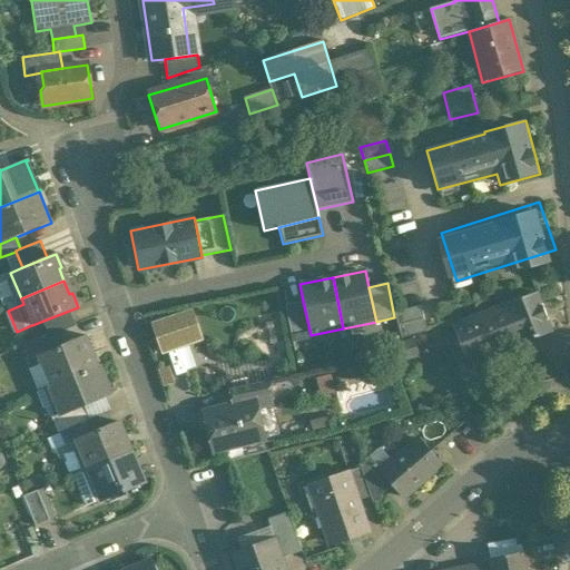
[(538,293),(507,304),(521,344),(552,332),(538,293)]
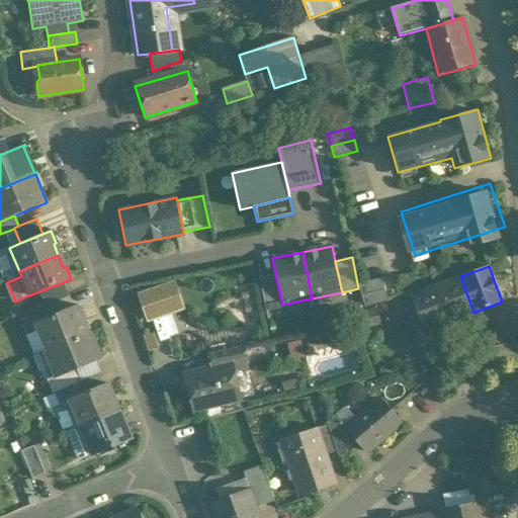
[(282,305),(275,273),(259,276),(265,308),(282,305)]
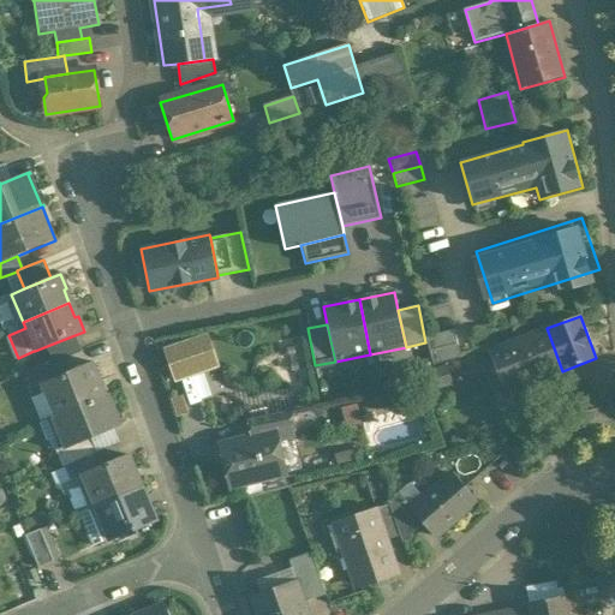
[(562,371),(547,328),(489,351),(505,393),(562,371)]
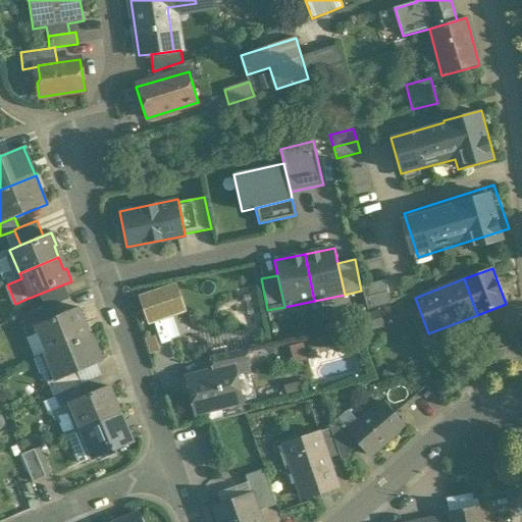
[(388,292),(384,280),(361,286),(364,299),(388,292)]
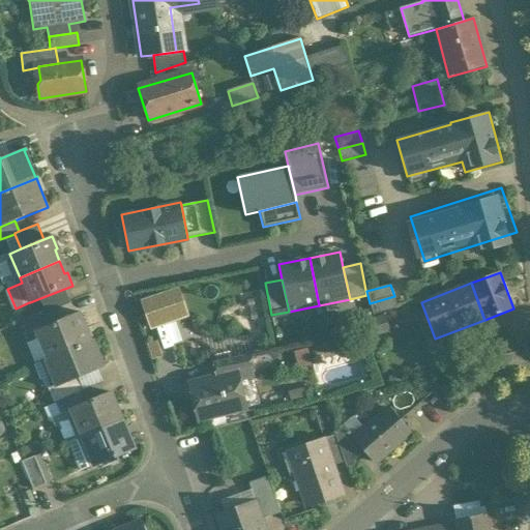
[(64,289),(40,298),(46,313),(50,312),(69,303),(64,289)]
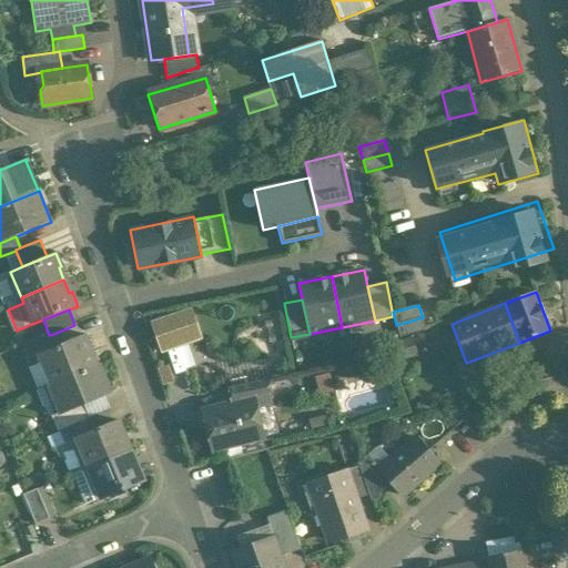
[(426,331),(423,317),(396,325),(399,337),(426,331)]
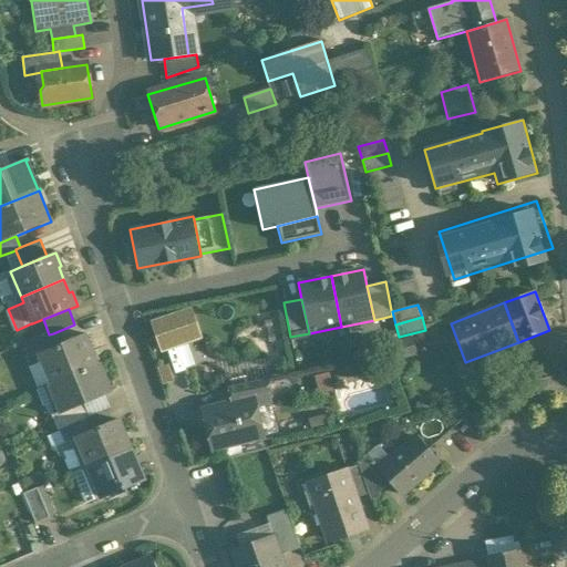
[(156,336),(163,361),(186,354),(179,330),(156,336)]
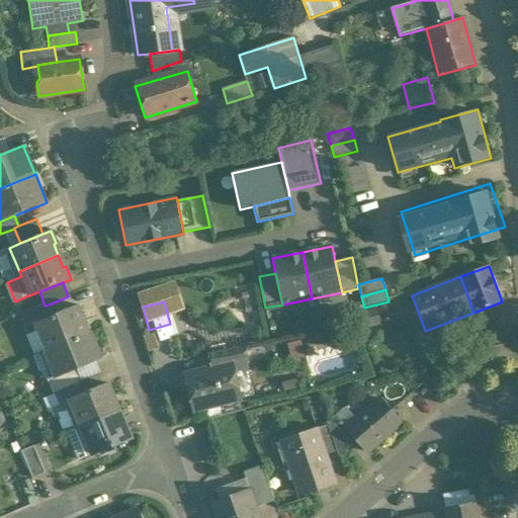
[(45,306),(21,316),(28,334),(37,331),(34,324),(54,316),(49,305),(45,306)]
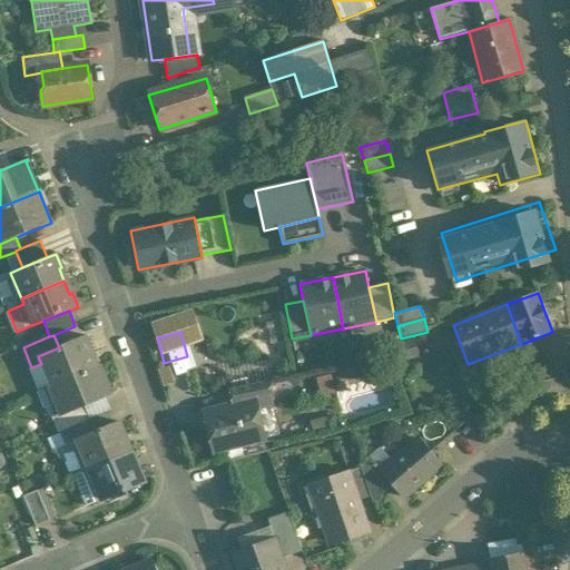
[(59,347),(38,356),(41,364),(50,386),(99,365),(87,336),(59,347)]
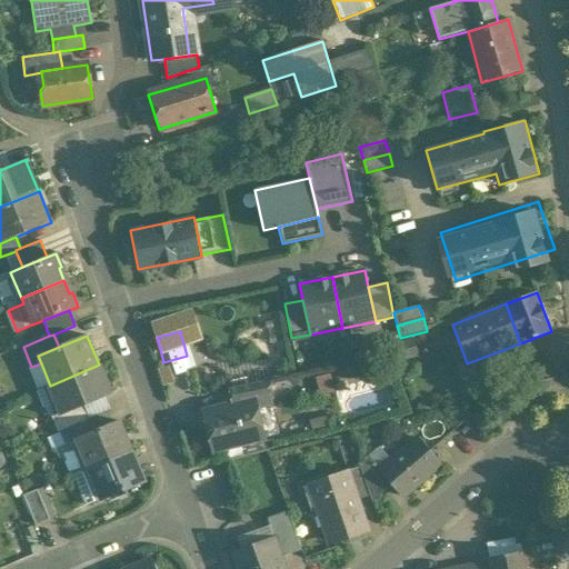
[(413,338),(395,345),(401,362),(419,356),(413,338)]
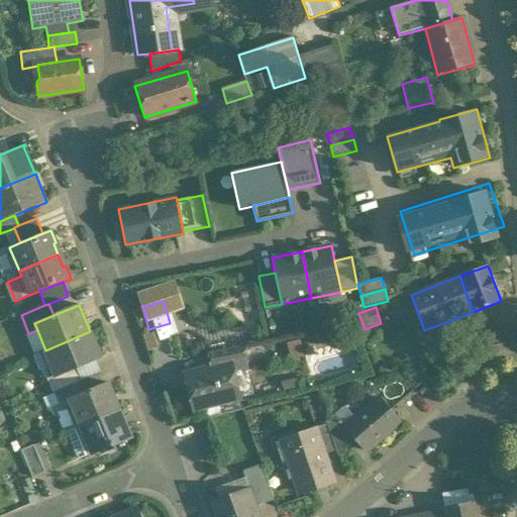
[(333,327),(312,334),(316,343),(336,336),(333,327)]
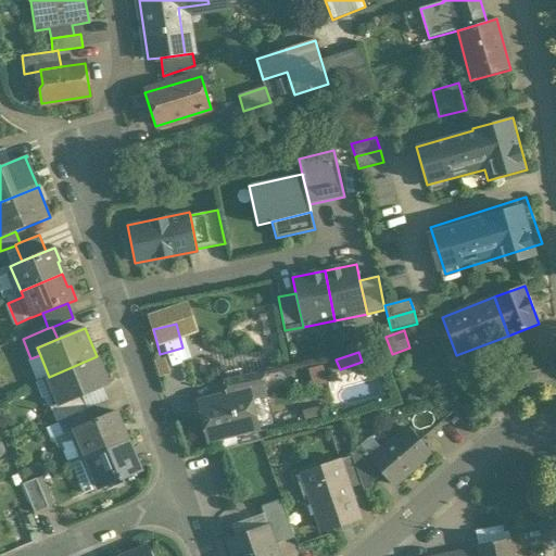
[(97,356),(49,377),(60,404),(61,405),(83,396),(109,386),(97,356)]
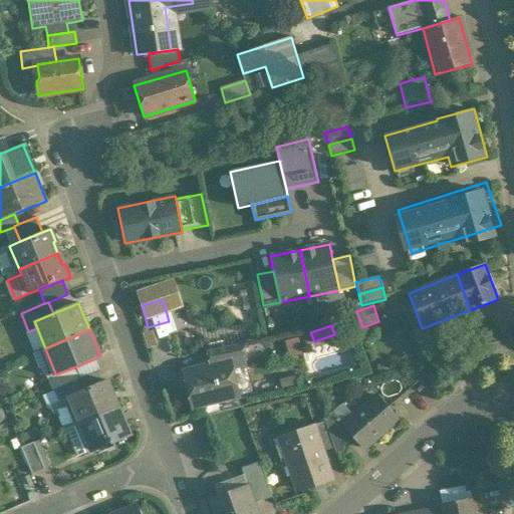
[(298,338),(285,341),(288,357),(302,354),(298,338)]
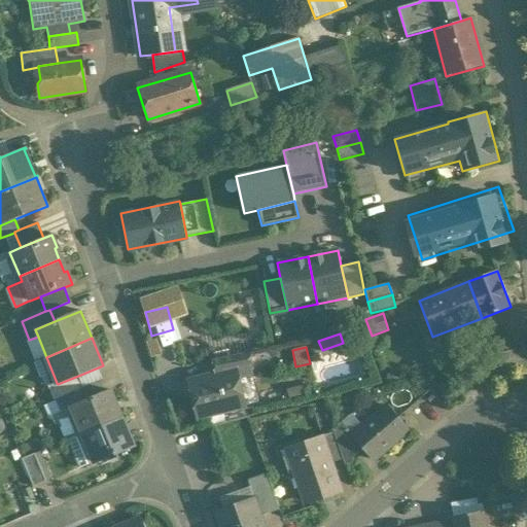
[(249,352),(212,359),(215,375),(236,370),(237,377),(251,373),(250,367),(252,366),(249,352)]
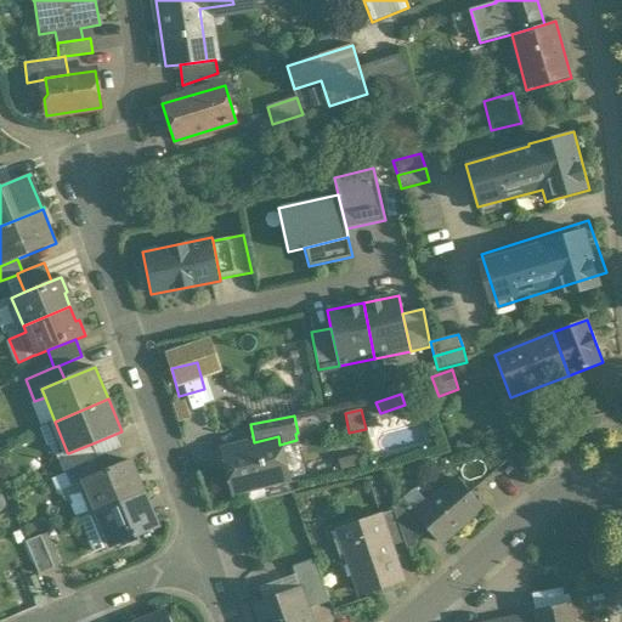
[(254,442),(222,450),(233,492),(288,479),(280,445),(278,436),(254,442)]
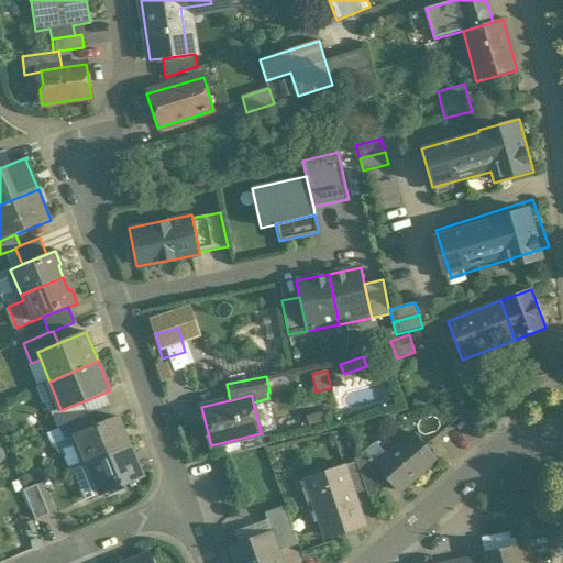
[(84,401),(62,410),(61,409),(51,412),(57,428),(58,427),(88,415),(84,401)]
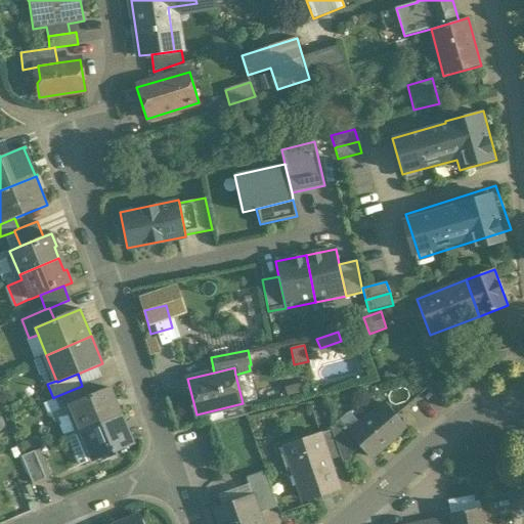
[(473,374),(463,376),(464,382),(475,379),(473,374)]
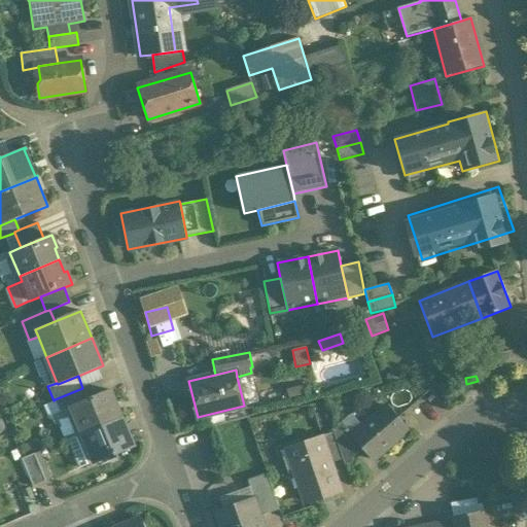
[(82,388),(55,399),(60,413),(72,408),(71,407),(88,399),(82,388)]
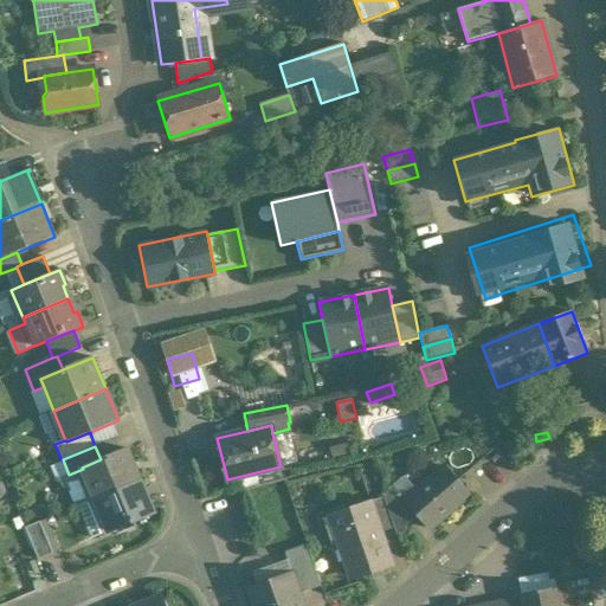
[(101,459),(82,468),(83,469),(95,498),(139,481),(126,450),(101,459)]
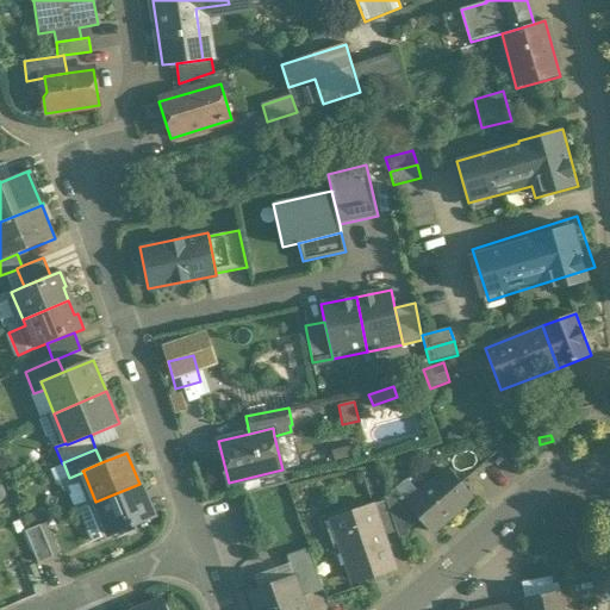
[(409,503),(408,504),(421,520),(433,533),(472,498),(447,470),(409,503)]
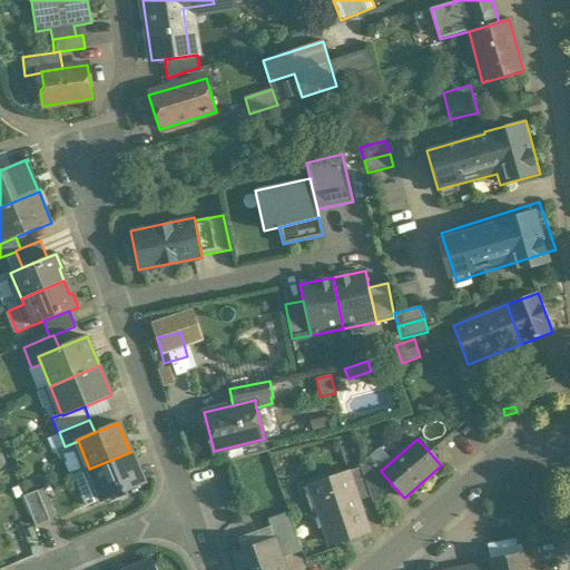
[(130,452),(89,469),(102,501),(143,484),(130,452)]
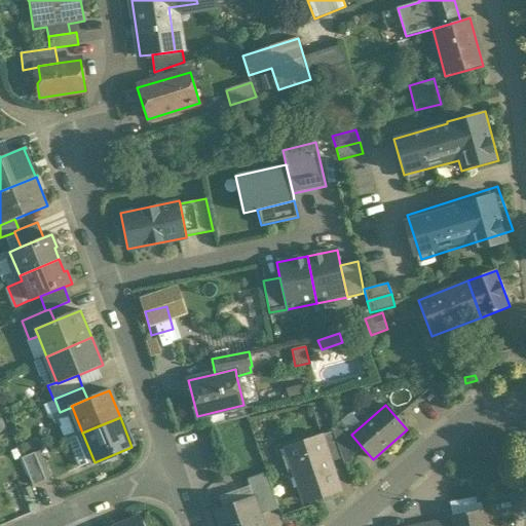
[(352,434),(341,420),(332,428),(333,431),(342,458),(344,464),(363,448),(351,435),(352,434)]
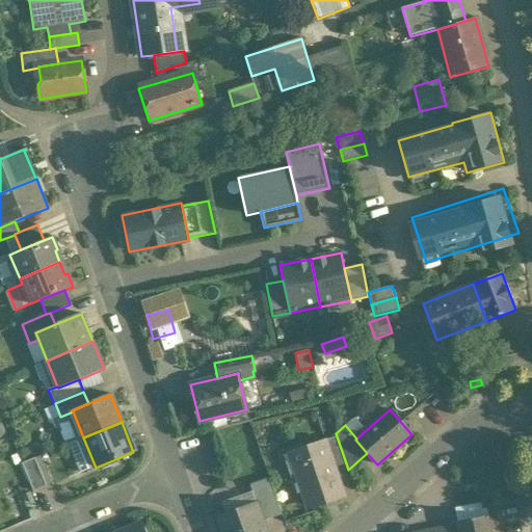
[(337,436),(324,441),(334,468),(346,463),(337,436)]
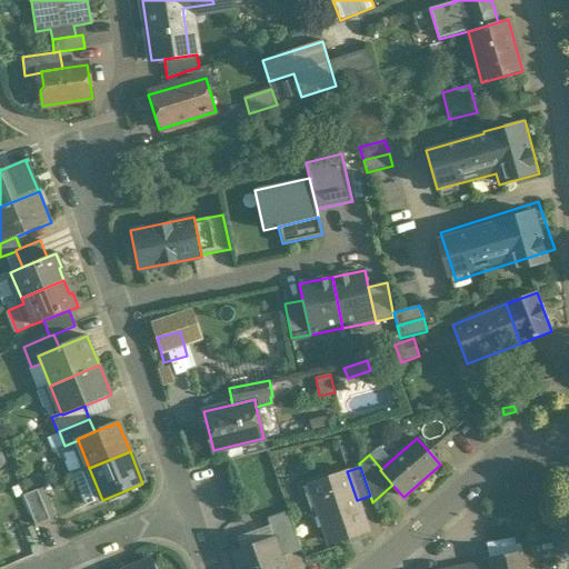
[(347,471),(321,480),(327,495),(318,498),(323,513),(319,515),(326,531),(329,530),(333,543),(368,531),(357,500),(347,471)]
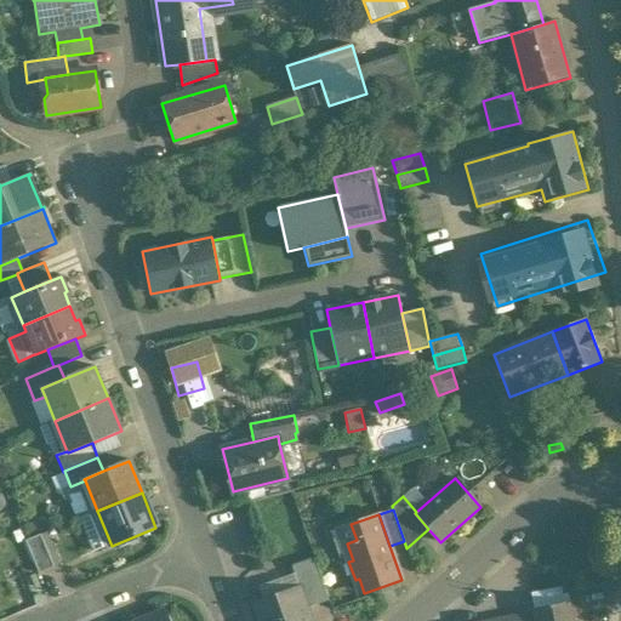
[(53,568),(40,535),(26,541),(39,574),(53,568)]
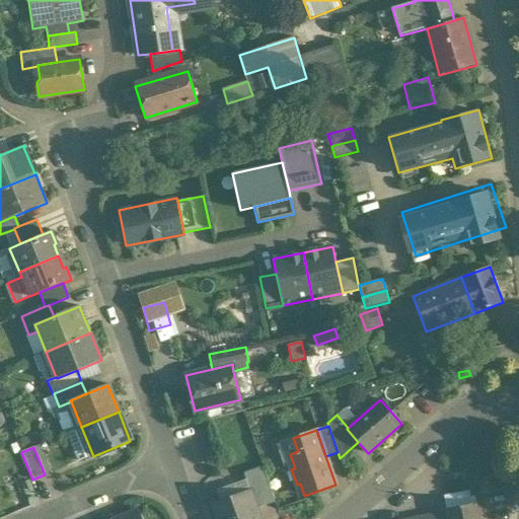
[(263,467),(243,474),(249,492),(250,492),(256,509),(275,503),(263,467)]
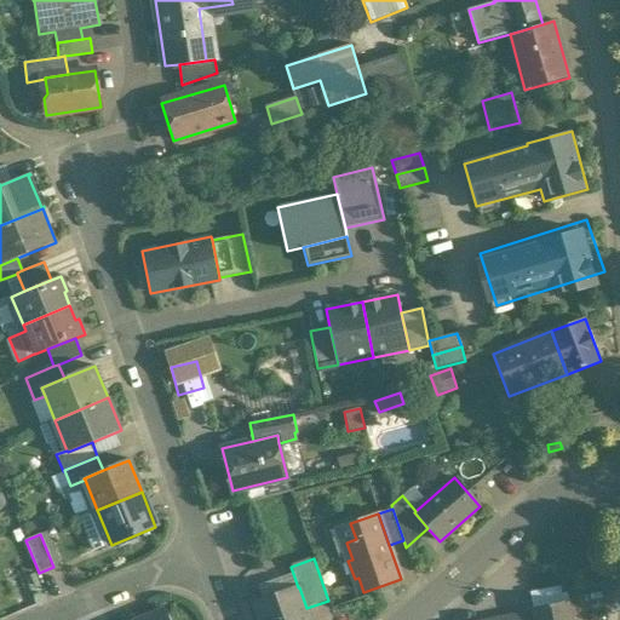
[(550,570),(533,574),(537,591),(554,587),(550,570)]
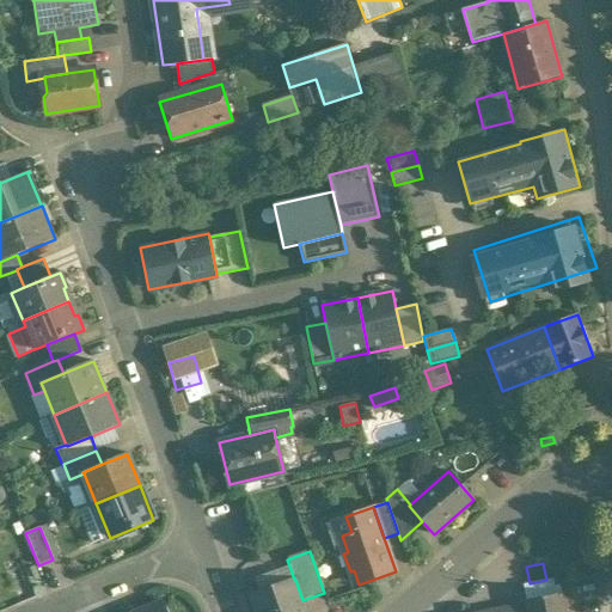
[(25,570),(11,575),(19,597),(34,592),(25,570)]
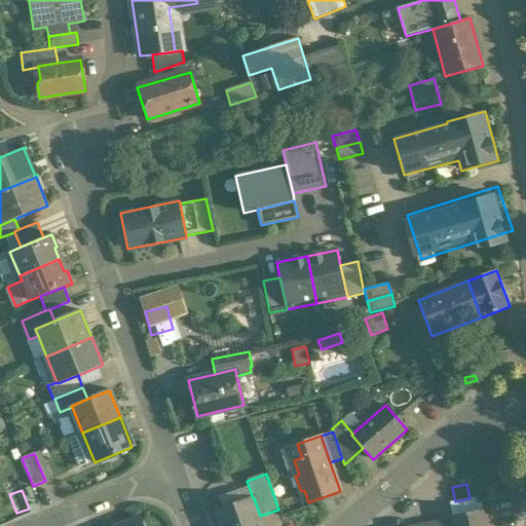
[(253,498),(214,512),(218,525),(263,525),(260,516),(254,498),(253,498)]
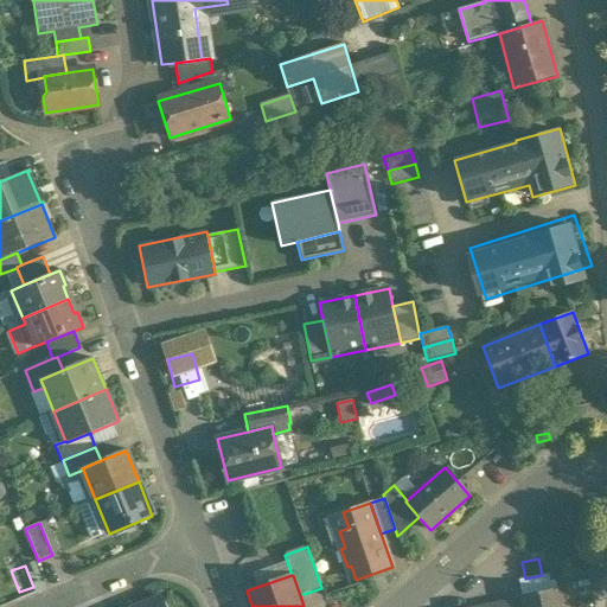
[(561,606),(557,587),(522,595),(523,598),(524,606),(561,606)]
